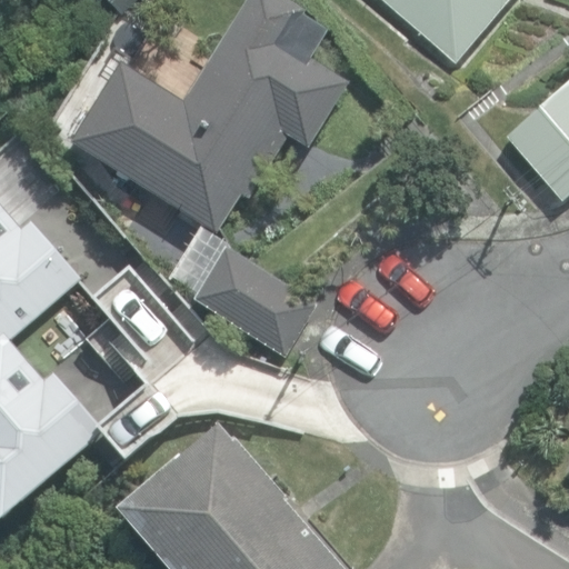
[(122,62),(72,142),(216,232),(239,196),(251,203),(293,137),(310,148),(352,81),(288,41),(307,12),(287,0),(239,0),(179,97),(122,62)]
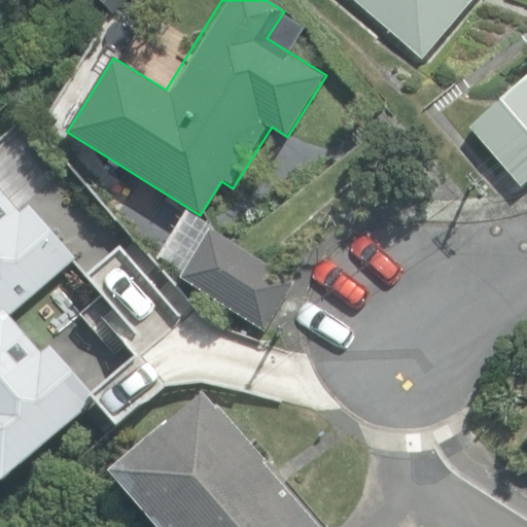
[(101,0),(117,15),(132,0),(101,0)]
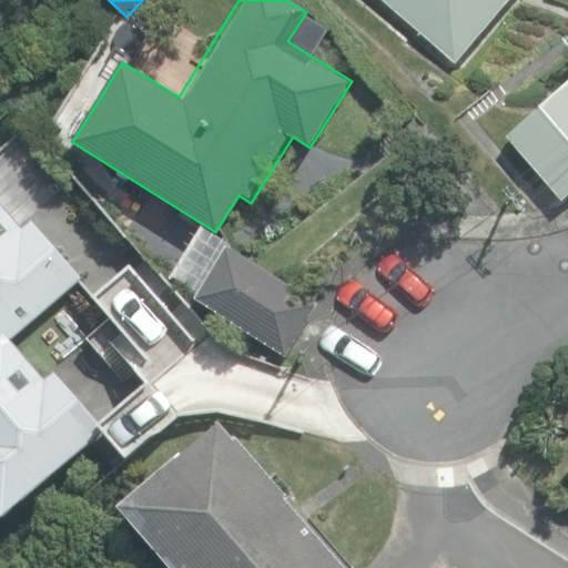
[(382,0),(457,63),(510,0),(382,0)]
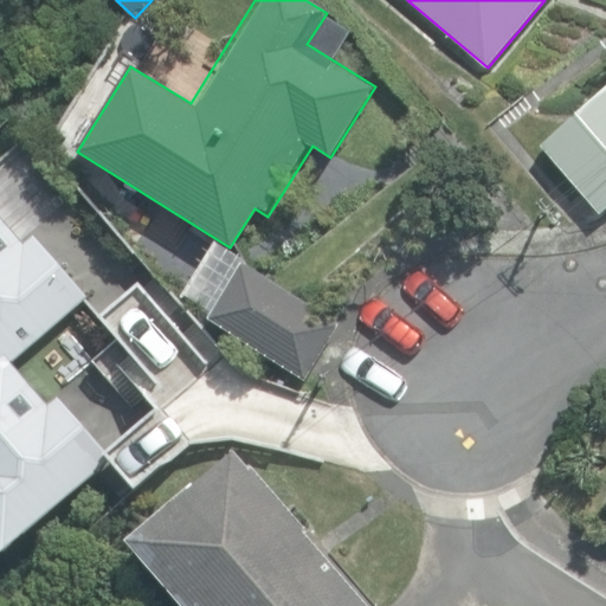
[(605,91),(542,148),(600,214),(605,208),(605,91)]
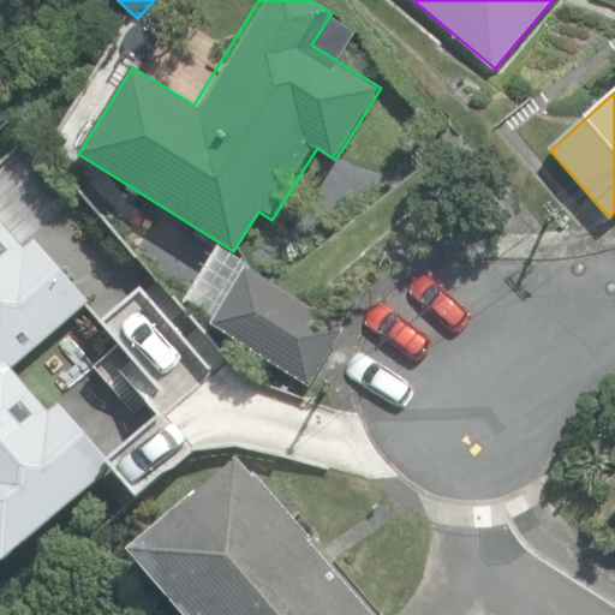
[(215,328),(311,386),(345,332),(249,274),(215,328)]
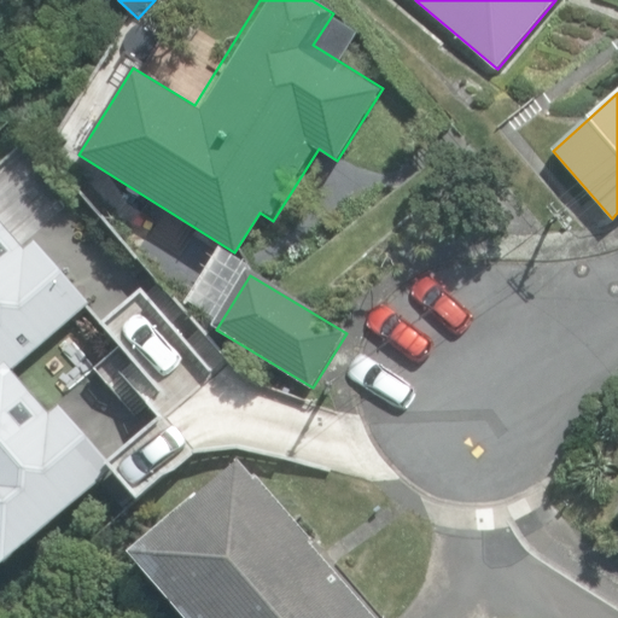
[(134,554),(188,617),(374,617),(240,462),(134,554)]
